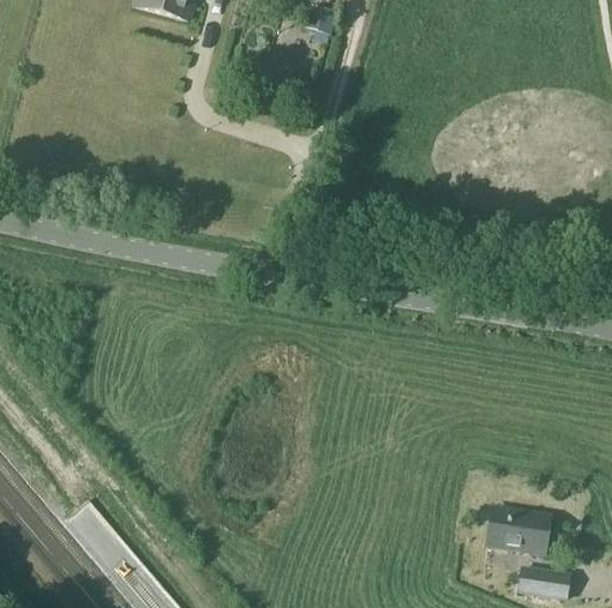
[(191,18),(195,0),(138,0),(137,4),(191,18)]
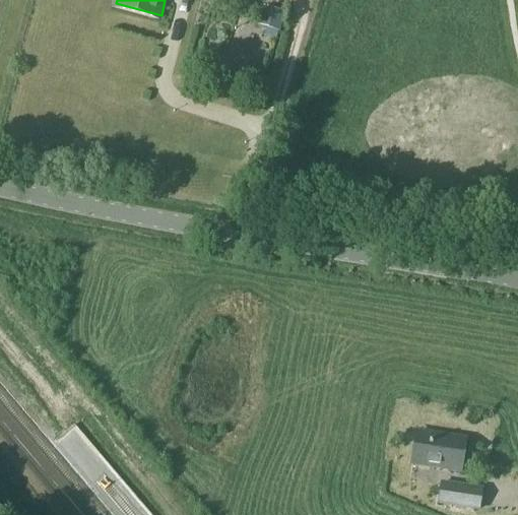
[(282,28),(288,9),(266,2),(260,21),(282,28)]
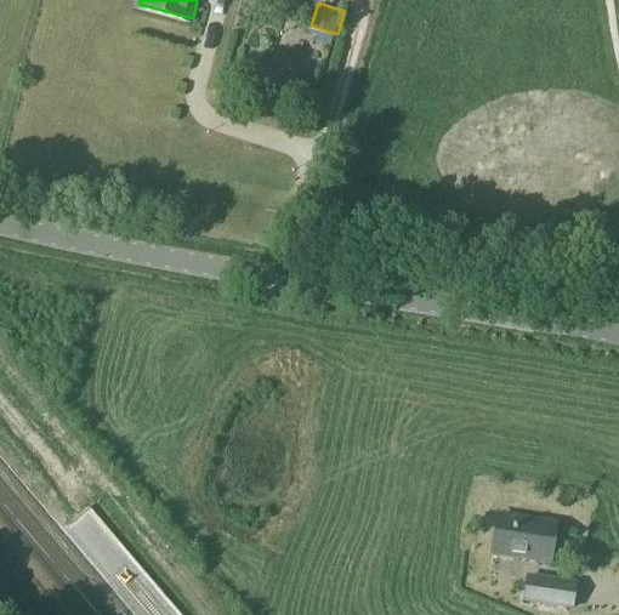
[(246,60),(237,57),(233,70),(243,73),(246,60)]
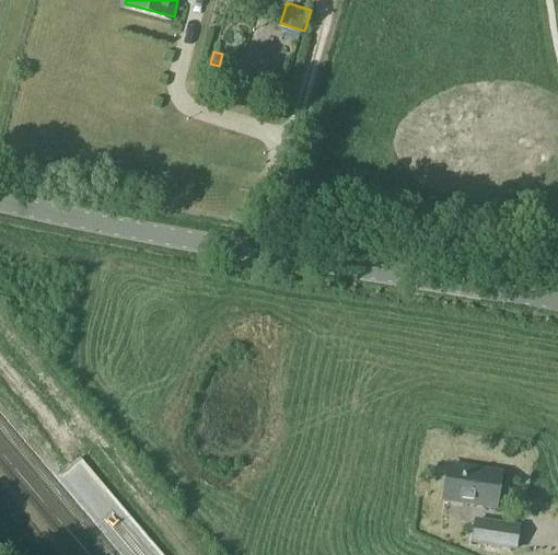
[(451,462),(445,496),(498,505),(503,470),(451,462)]
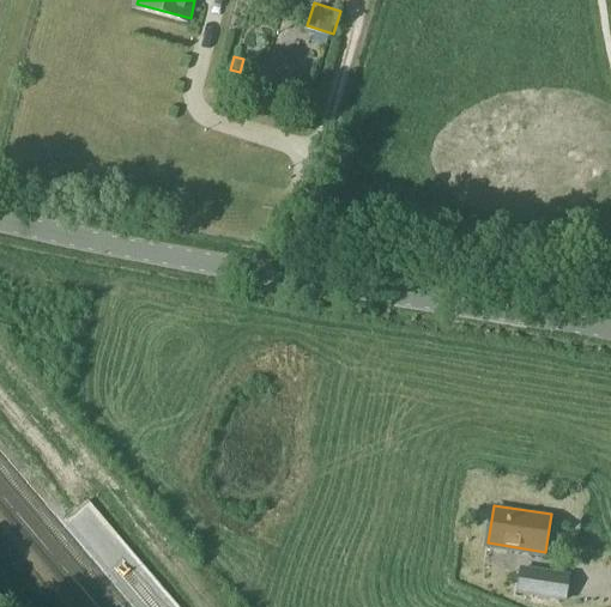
[(533,565),(528,592),(568,598),(572,571),(533,565)]
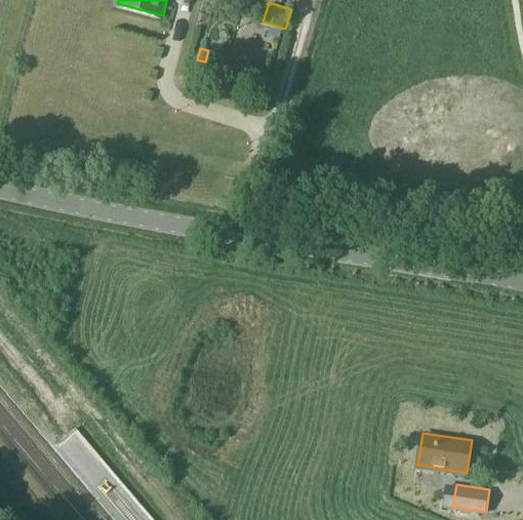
All buildings are outlined.
